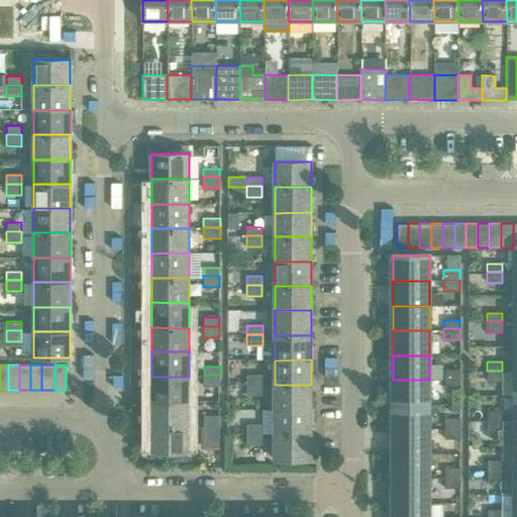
[(459,378),(459,369),(443,369),(443,378),(459,378)]
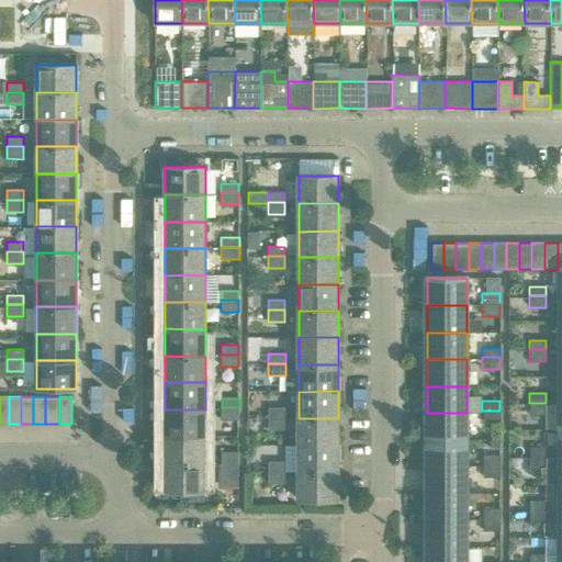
[(546,415),(546,404),(546,403),(529,403),(529,415),(546,415)]
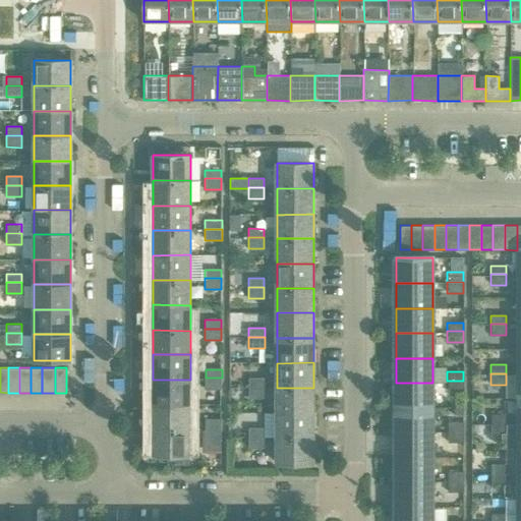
[(222,390),(222,380),(222,378),(206,378),(206,390),(222,390)]
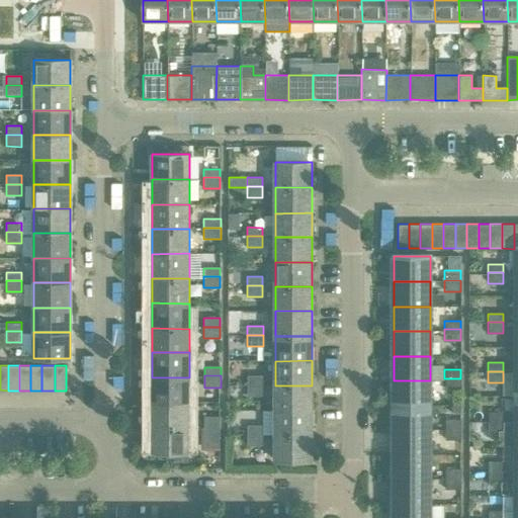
[(263,384),(263,375),(247,375),(247,384),(263,384)]
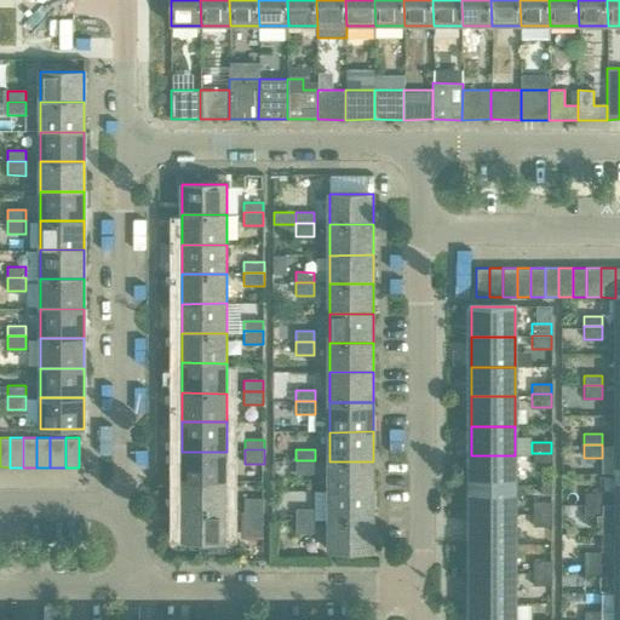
[(227,482),(227,452),(182,452),(182,482),(227,482)]
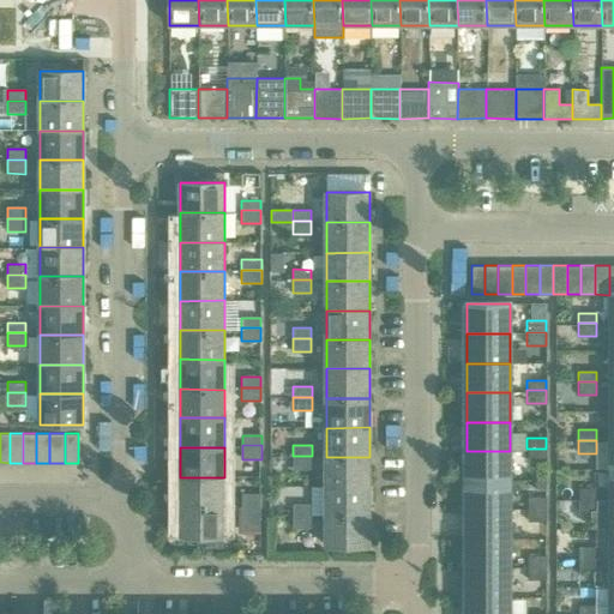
[(546,462),(546,450),(546,449),(527,449),(527,462),(546,462)]
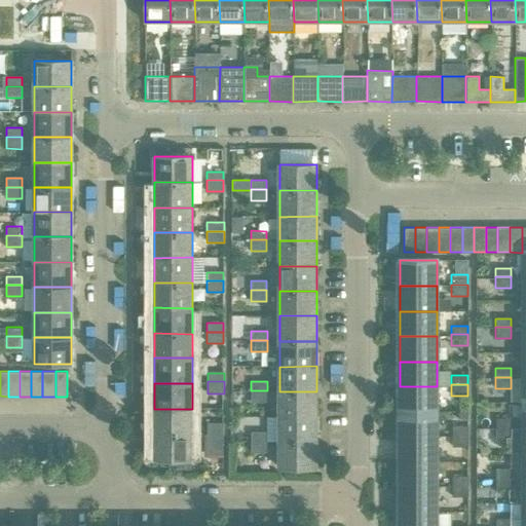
[(437,411),(437,386),(400,386),(400,411),(437,411)]
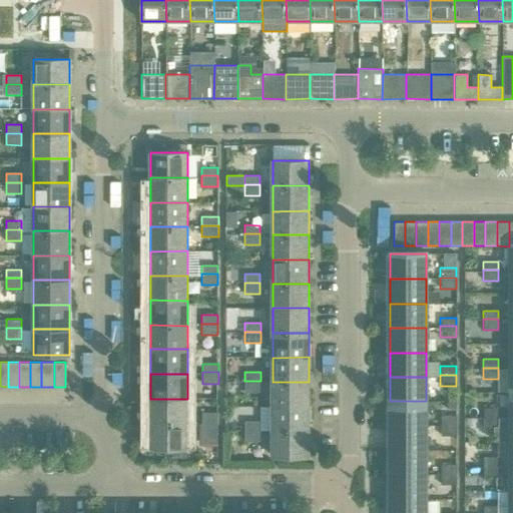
[(261,392),(260,382),(261,381),(244,381),(244,392),(261,392)]
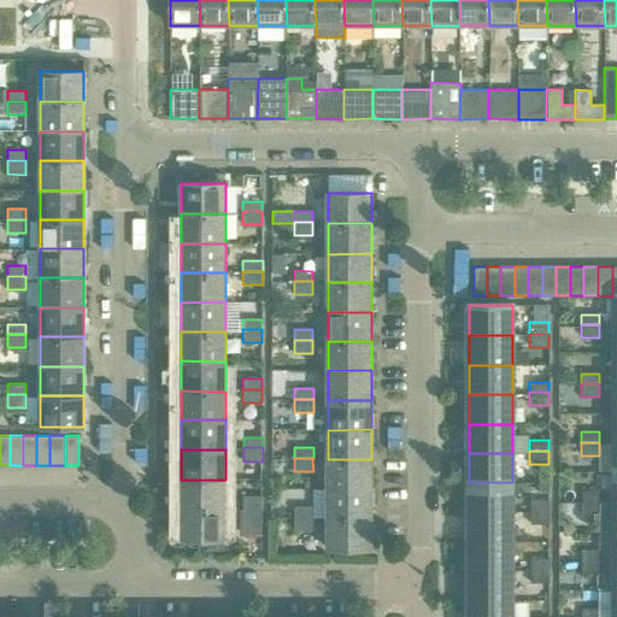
[(371,489),(371,459),(328,459),(328,489),(371,489)]
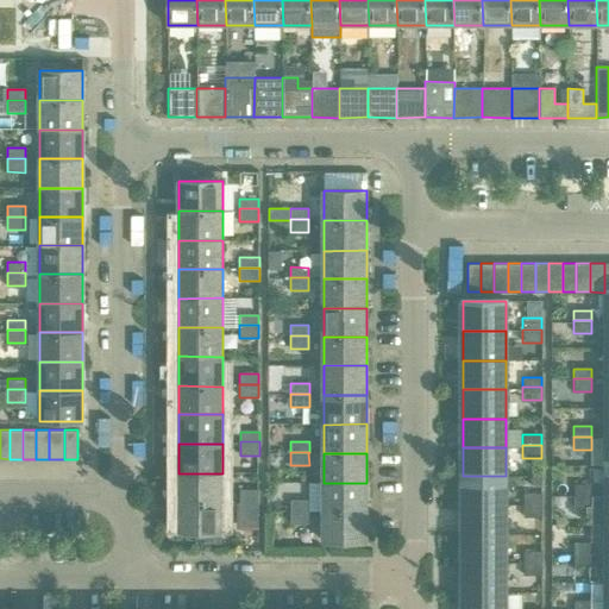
[(223,502),(223,473),(179,473),(179,502),(223,502)]
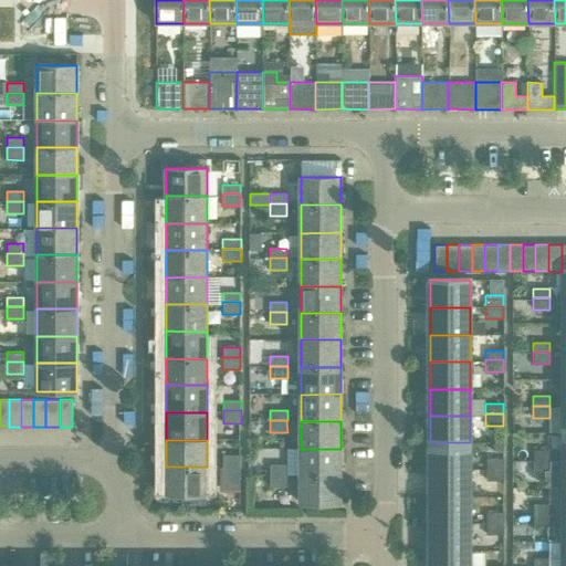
[(470,470),(470,442),(430,442),(430,470),(470,470)]
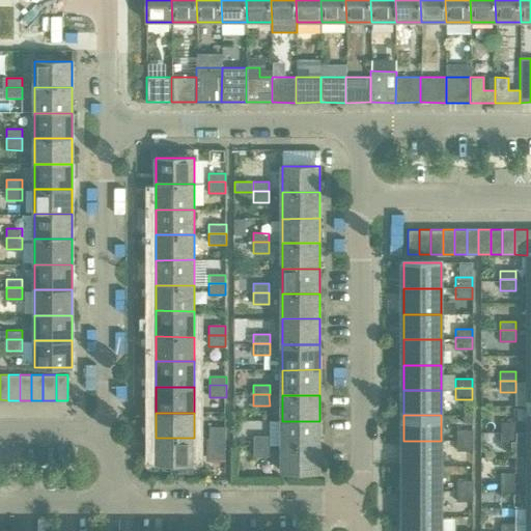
[(319,446),(319,421),(282,421),(282,446),(319,446)]
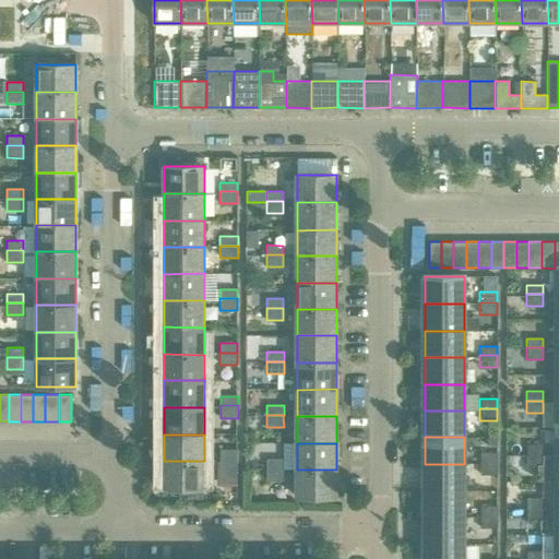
[(543,454),(543,444),(526,444),(526,454),(543,454)]
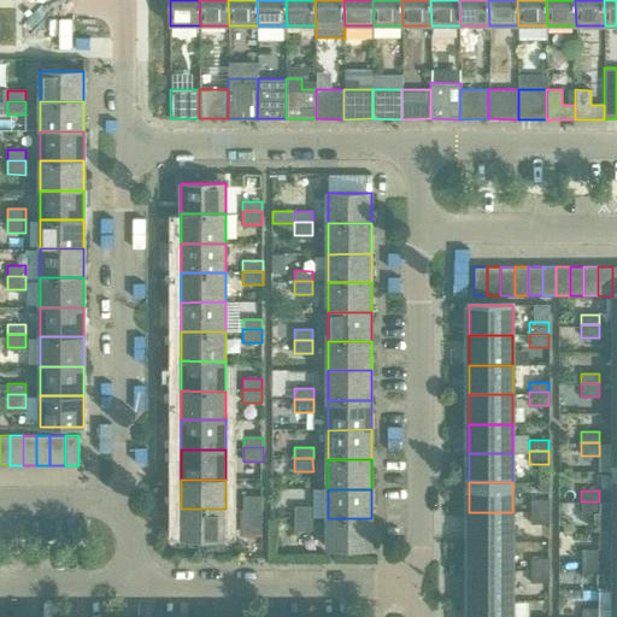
[(262,509),(262,495),(242,495),(242,509),(262,509)]
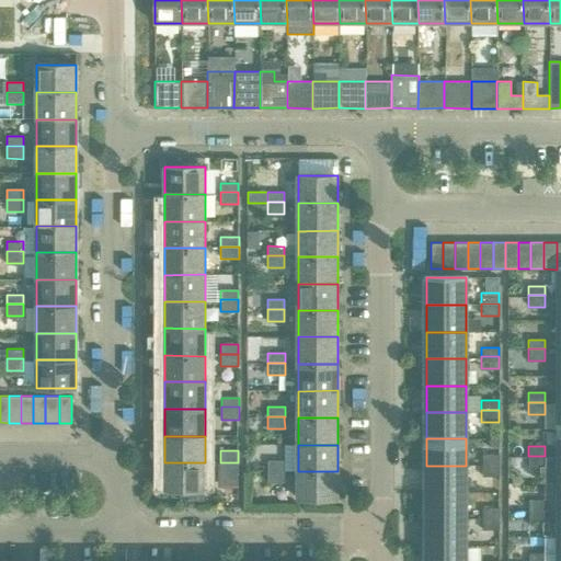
[(499,464),(499,455),(482,455),(482,464),(499,464)]
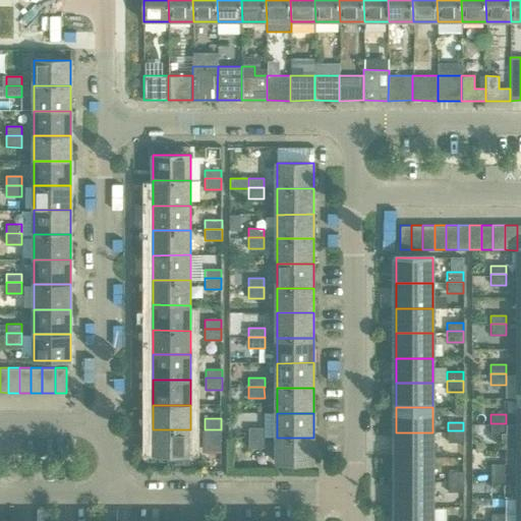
[(506,435),(506,424),(506,423),(490,423),(490,435),(506,435)]
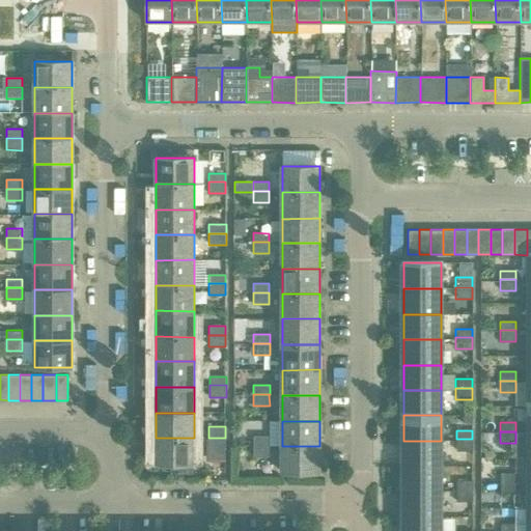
[(269,445),(269,436),(253,436),(253,445),(269,445)]
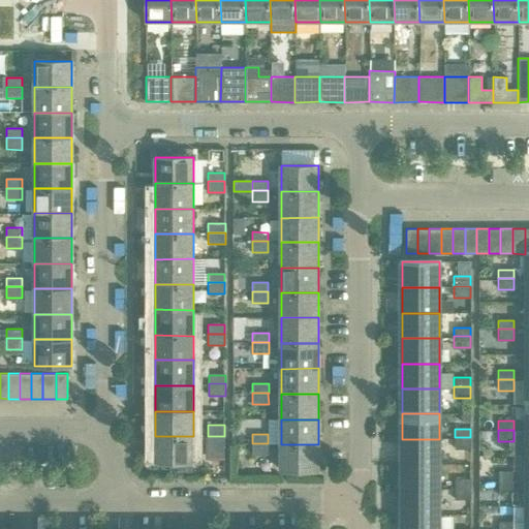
[(193,462),(193,436),(155,436),(155,462),(193,462)]
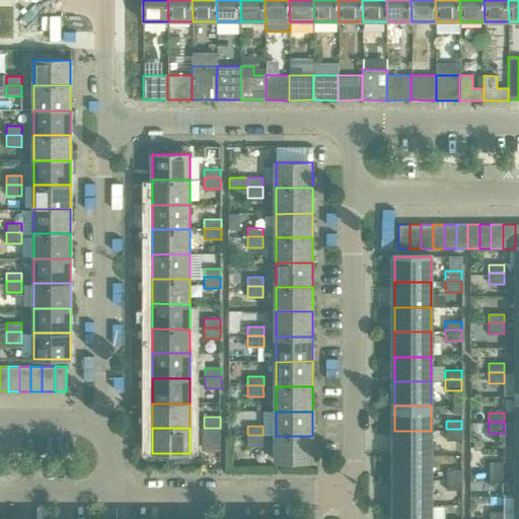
[(220,448),(220,428),(204,428),(204,448),(220,448)]
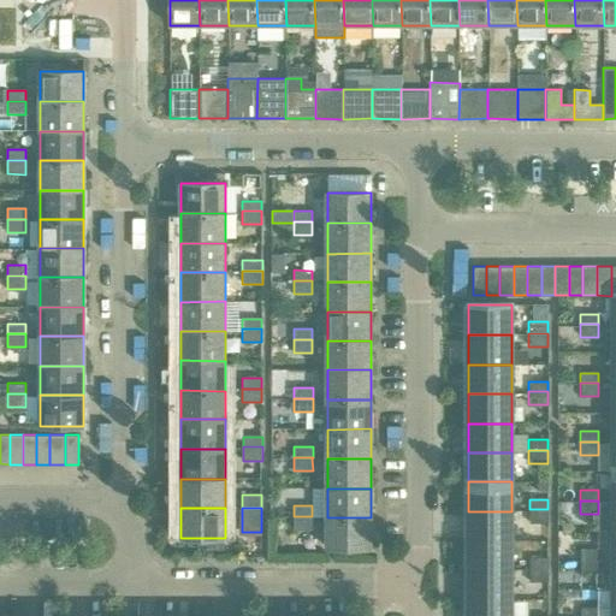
[(548,523),(548,511),(548,509),(529,509),(529,523),(548,523)]
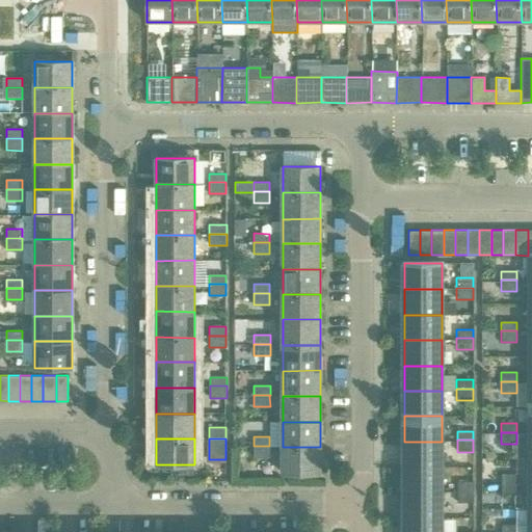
[(442,467),(442,442),(404,442),(404,467),(442,467)]
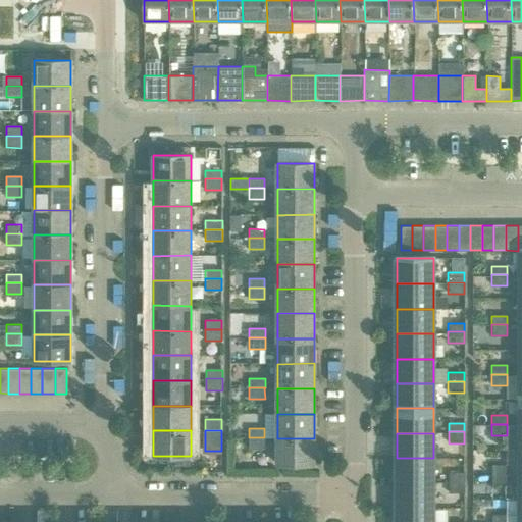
[(264,449),(264,438),(264,437),(249,437),(249,449),(264,449)]
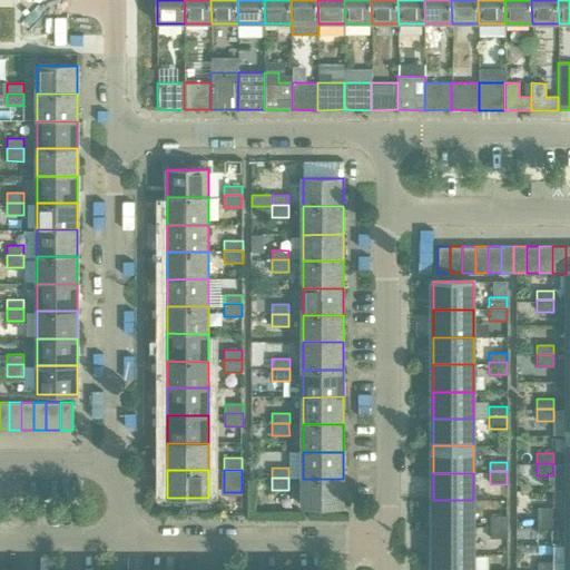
[(343,507),(343,479),(303,479),(303,507),(343,507)]
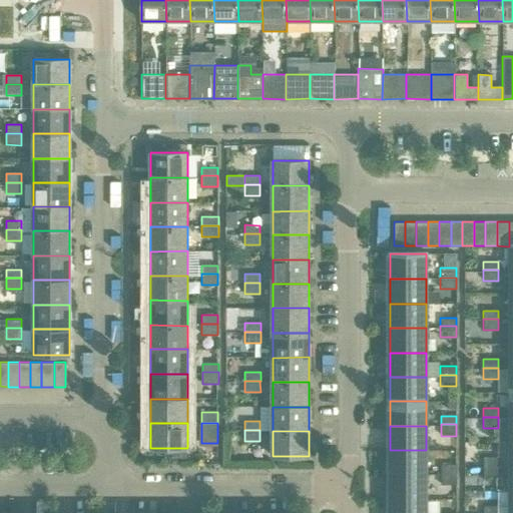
[(426,475),(426,450),(390,450),(390,475),(426,475)]
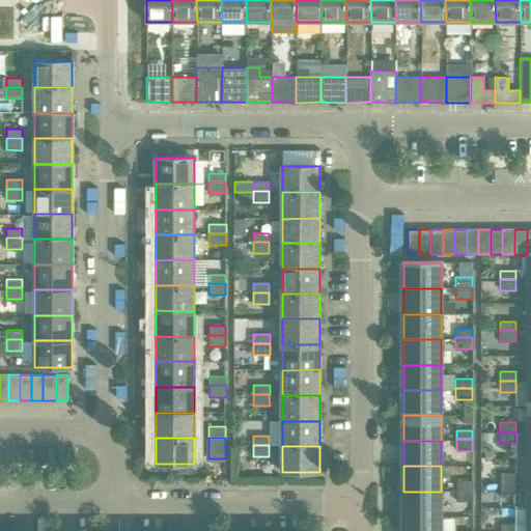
[(515,482),(515,473),(500,473),(500,482),(515,482)]
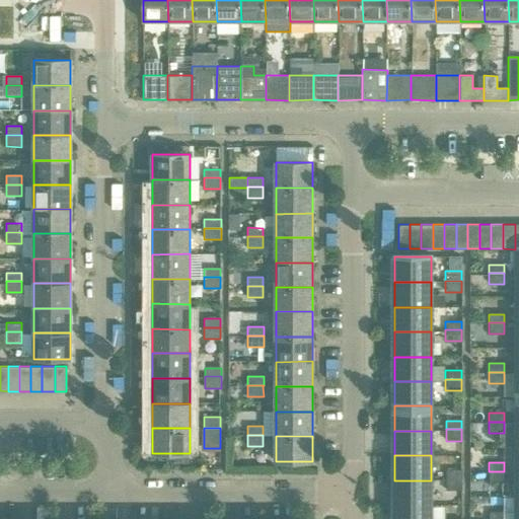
[(462,478),(462,469),(446,469),(446,478),(462,478)]
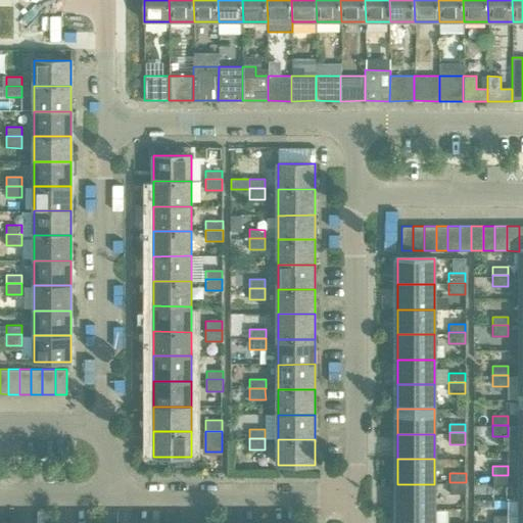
[(508,486),(508,476),(508,475),(492,475),(492,486),(508,486)]
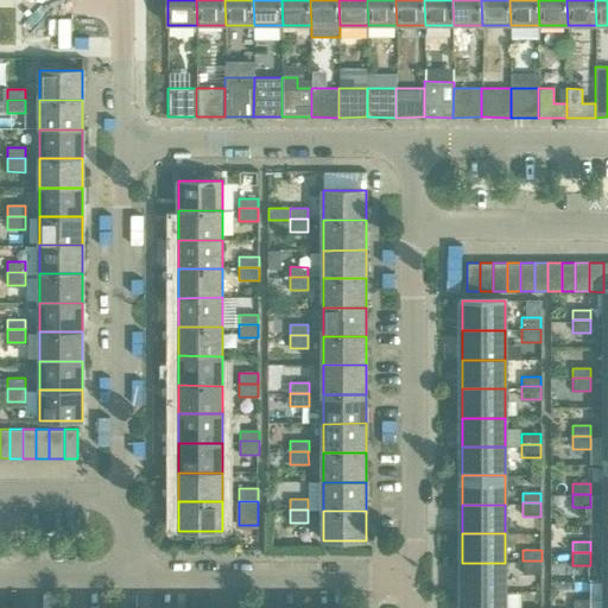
[(542,574),(542,563),(542,561),(523,561),(523,574),(542,574)]
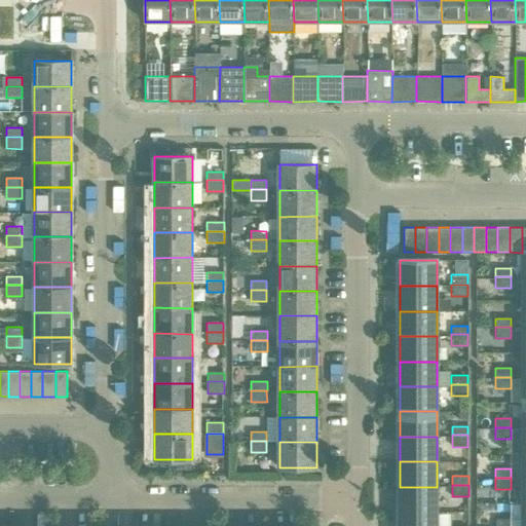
[(437,513),(437,487),(400,487),(400,513),(437,513)]
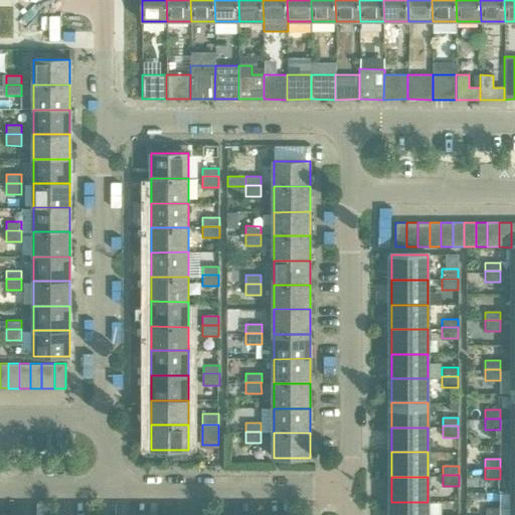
[(426,514),(427,502),(391,502),(390,514),(426,514)]
